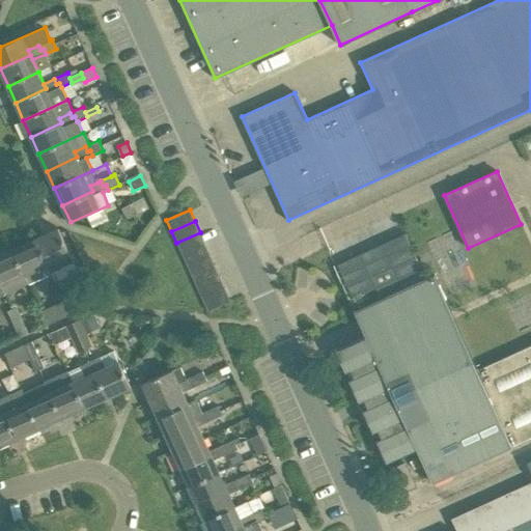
[(58,230),(34,241),(50,275),(74,263),(58,230)]
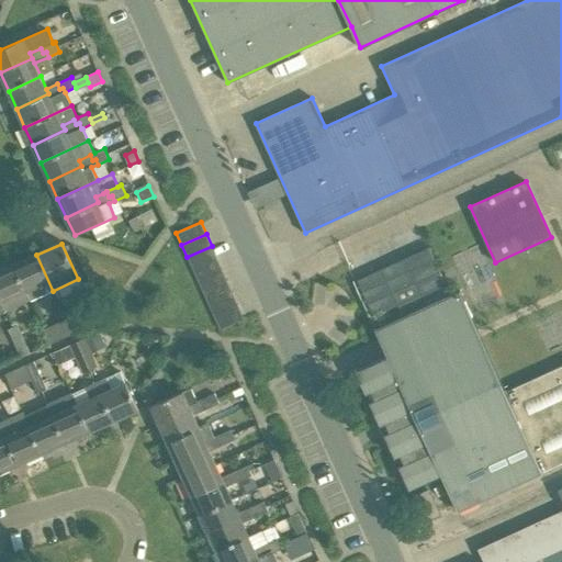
[(217,258),(212,246),(187,257),(192,269),(217,258)]
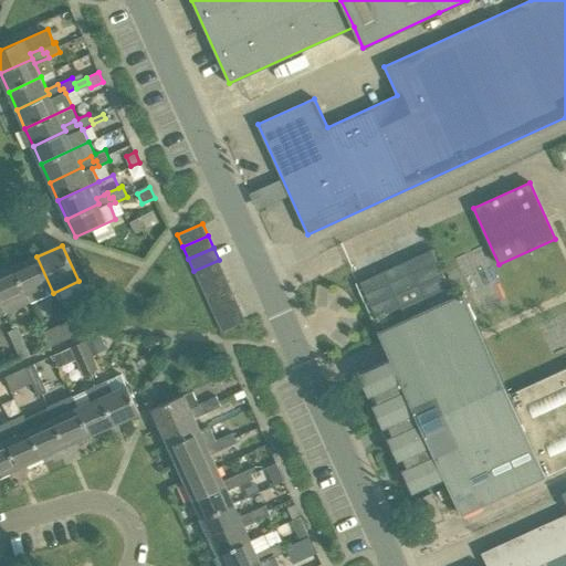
[(463,514),(565,465),(565,367),(509,392),(464,294),(456,299),(433,250),(362,282),(377,318),(401,308),(407,320),(379,333),(390,359),(358,374),(412,494),(447,478),(463,514)]
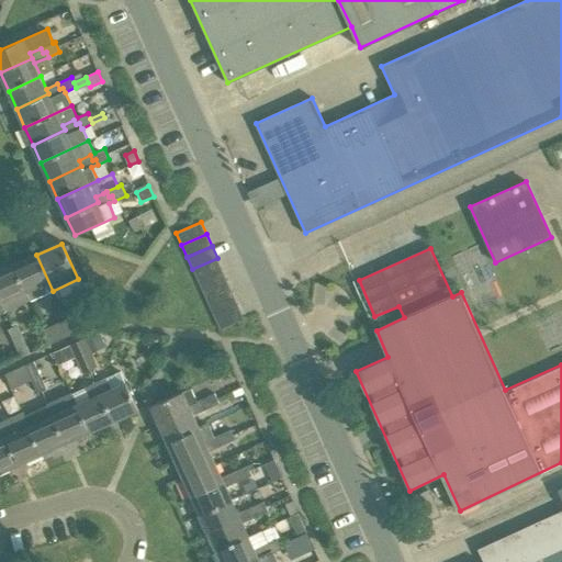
[(36,255),(13,266),(30,302),(53,291),(36,255)]
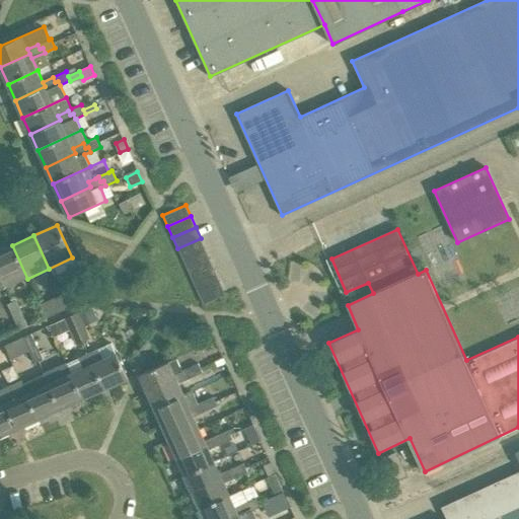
[(201,238),(177,248),(182,260),(206,249),(201,238)]
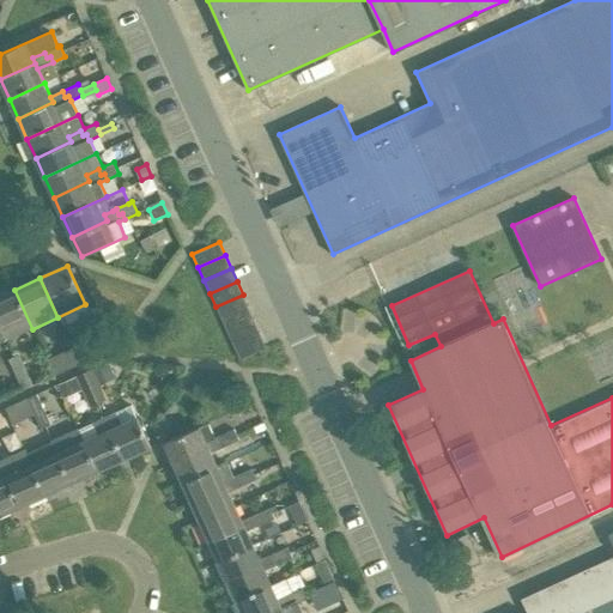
[(32,329),(14,290),(0,295),(0,327),(6,341),(32,329)]
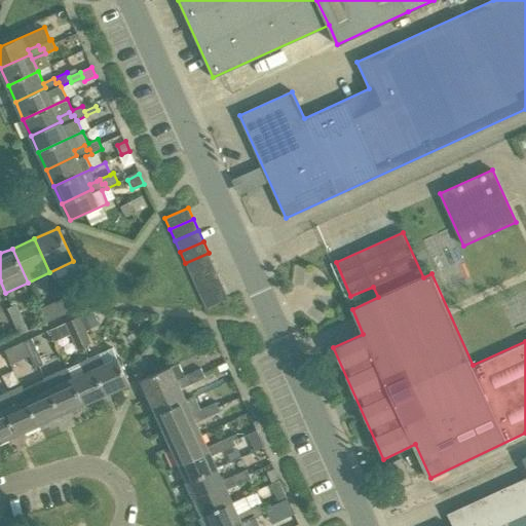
[(209,253),(185,263),(190,274),(214,264),(209,253)]
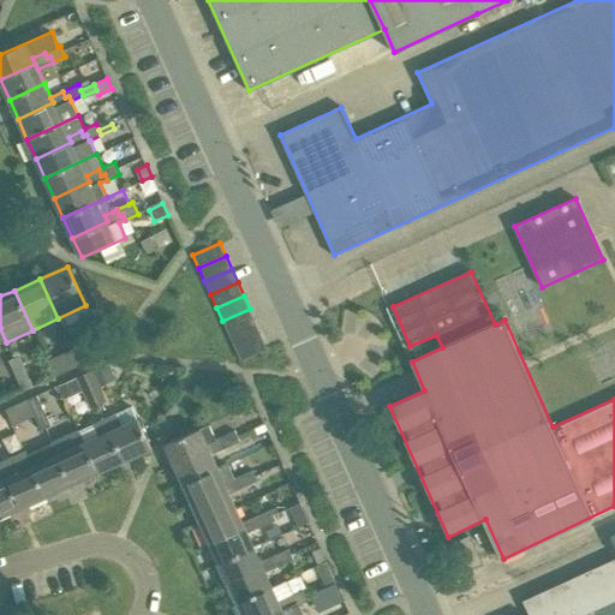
[(250,309),(222,321),(228,334),(256,322),(250,309)]
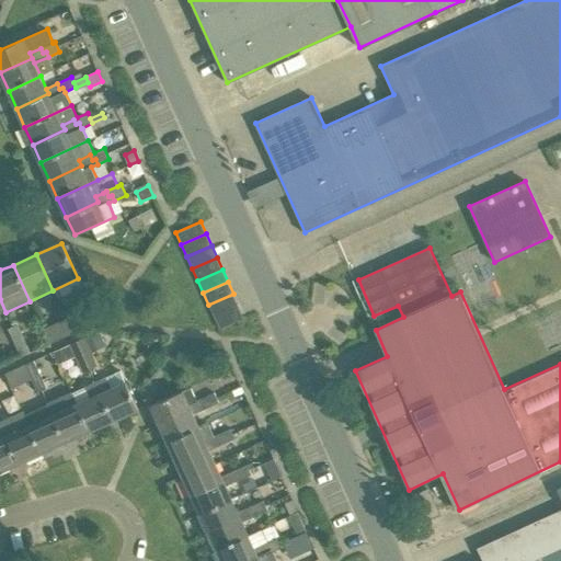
[(233,294),(208,305),(214,317),(239,306),(233,294)]
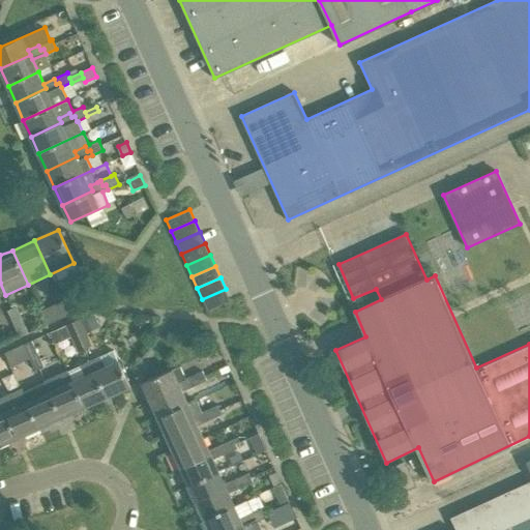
[(231,300),(226,289),(202,299),(207,311),(231,300)]
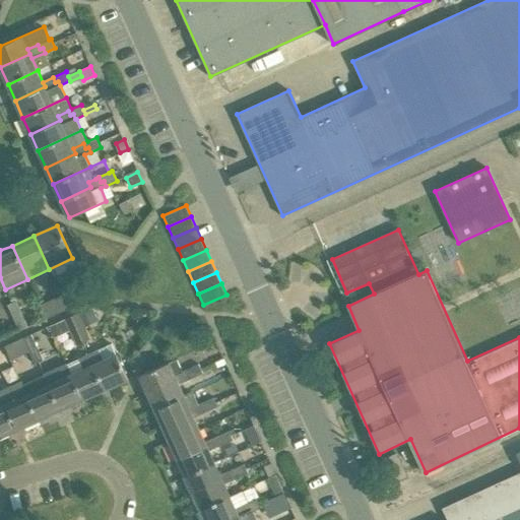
[(61,296),(68,310),(90,300),(83,285),(61,296)]
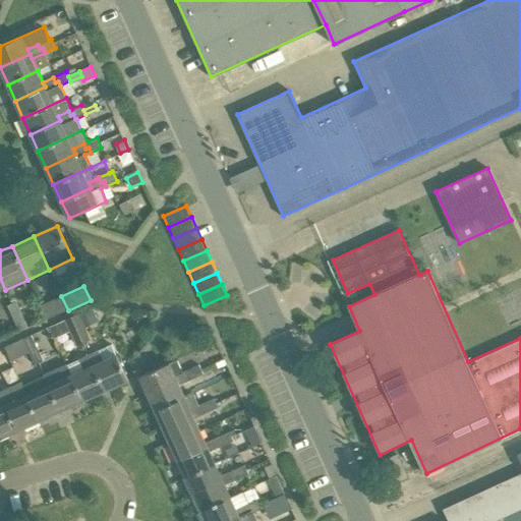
[(68,310),(61,296),(40,306),(46,321),(68,310)]
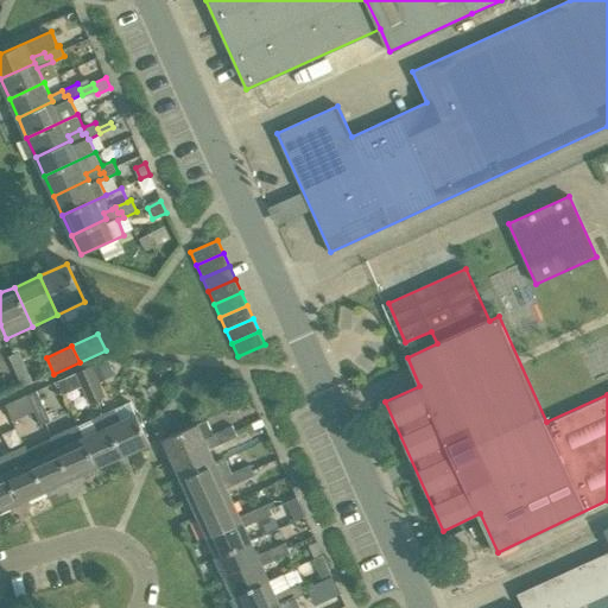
[(20,368),(25,366),(19,352),(8,356),(17,374),(21,372),(20,368)]
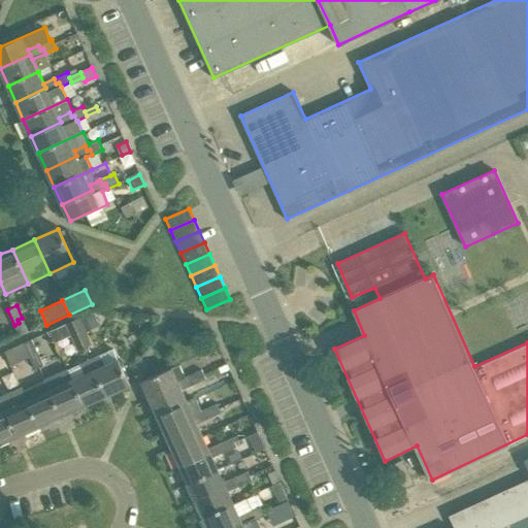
[(93,312),(78,319),(86,333),(99,327),(93,312)]
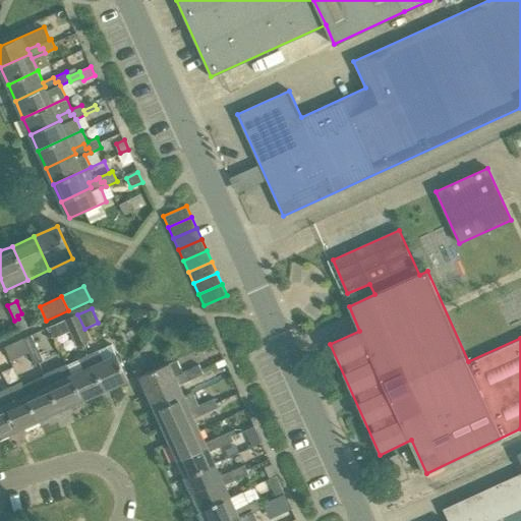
[(29,328),(21,313),(17,315),(18,319),(14,321),(19,332),(29,328)]
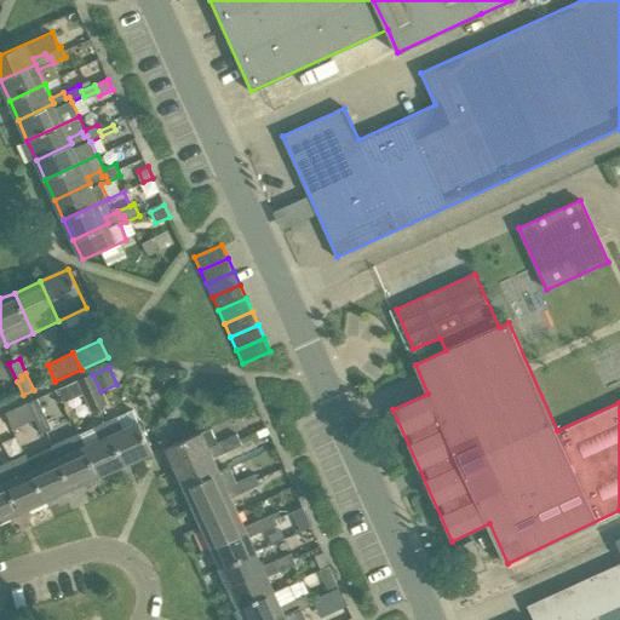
[(92,390),(97,389),(91,374),(81,379),(89,396),(93,394),(92,390)]
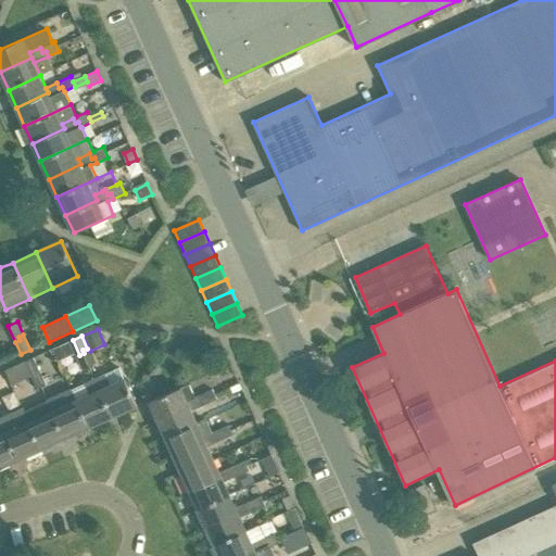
[(73,353),(67,342),(53,349),(59,359),(73,353)]
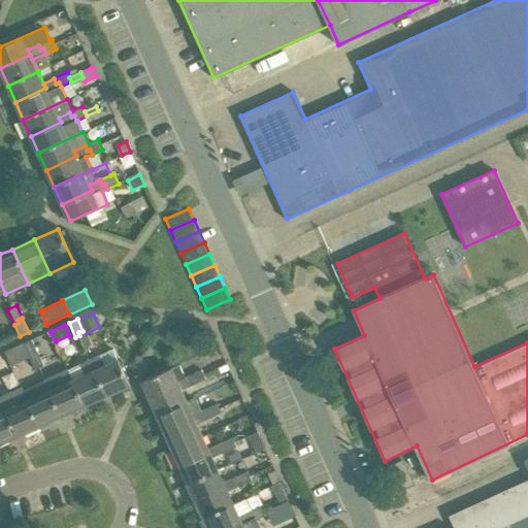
[(90,344),(83,331),(78,332),(79,335),(75,337),(80,349),(90,344)]
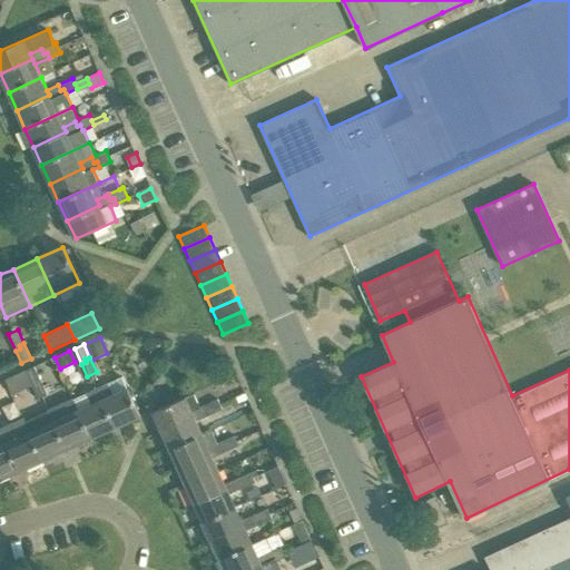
[(35,381),(40,379),(35,366),(25,371),(31,386),(37,384),(35,381)]
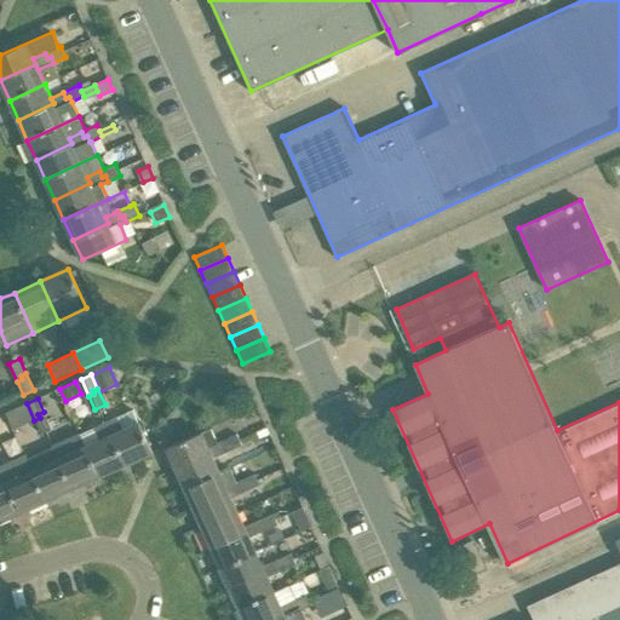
[(105,422),(125,465),(151,453),(133,411),(118,417),(105,422)]
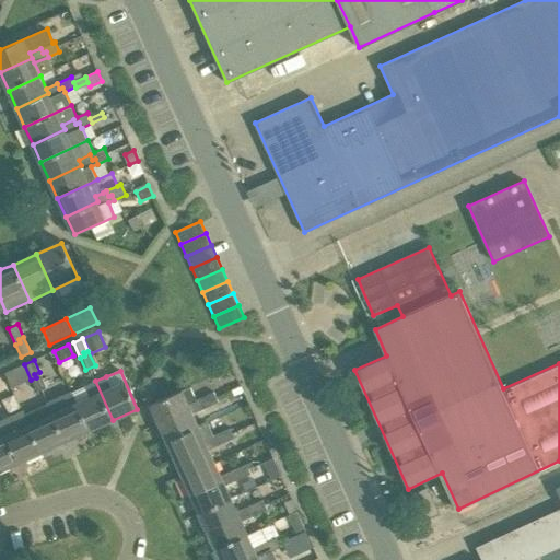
[(36,377),(31,380),(37,393),(46,387),(39,372),(34,374),(36,377)]
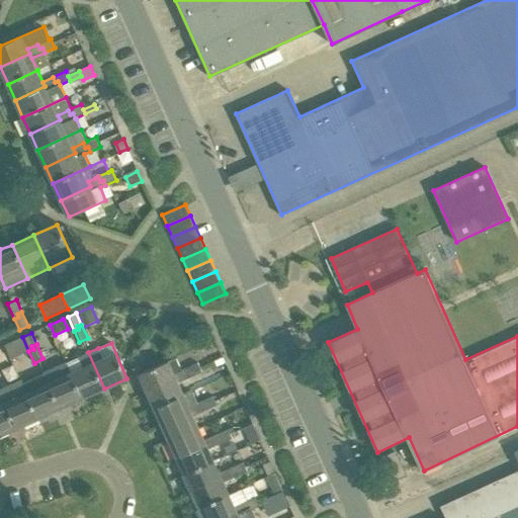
[(104,389),(88,352),(78,357),(83,368),(71,373),(82,399),(104,389)]
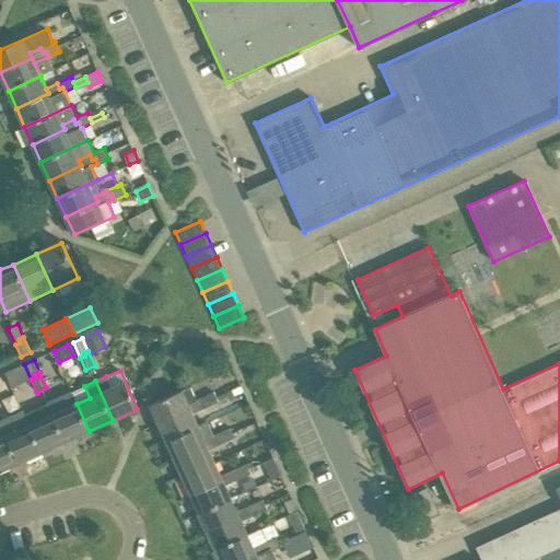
[(197,401),(196,400),(190,386),(150,405),(159,424),(191,410),(189,405),(197,401)]
